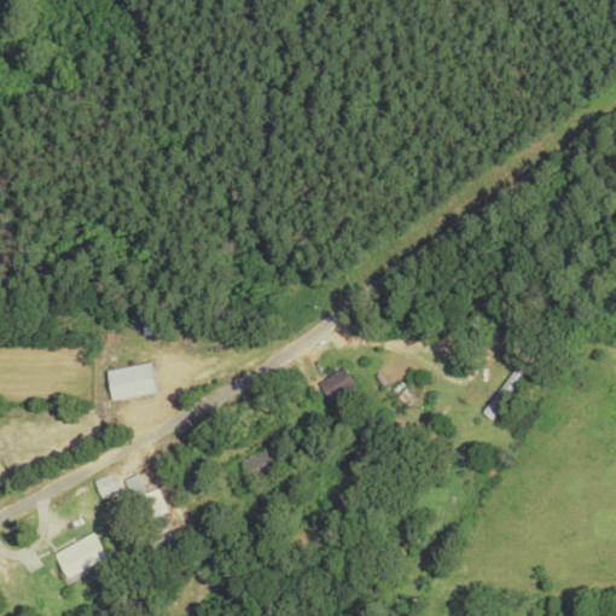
[(356,387),(346,366),(318,381),(330,401),(356,387)]
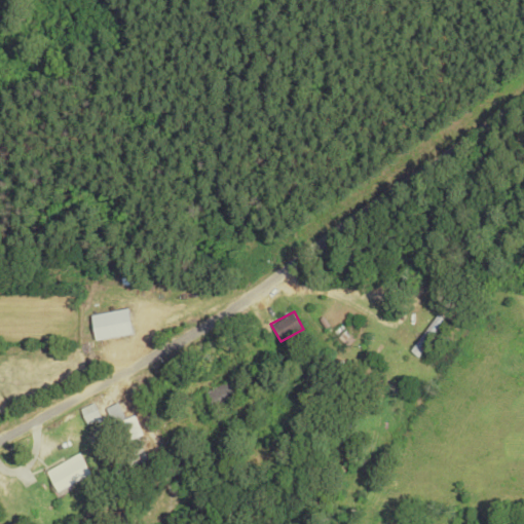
[(418,356),(444,320),(437,314),(411,350),(418,356)]
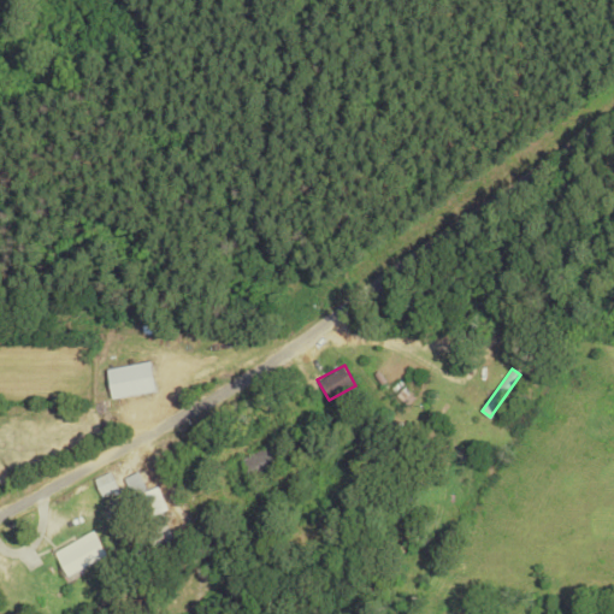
[(242,459),(254,482),(285,465),(273,442),(242,459)]
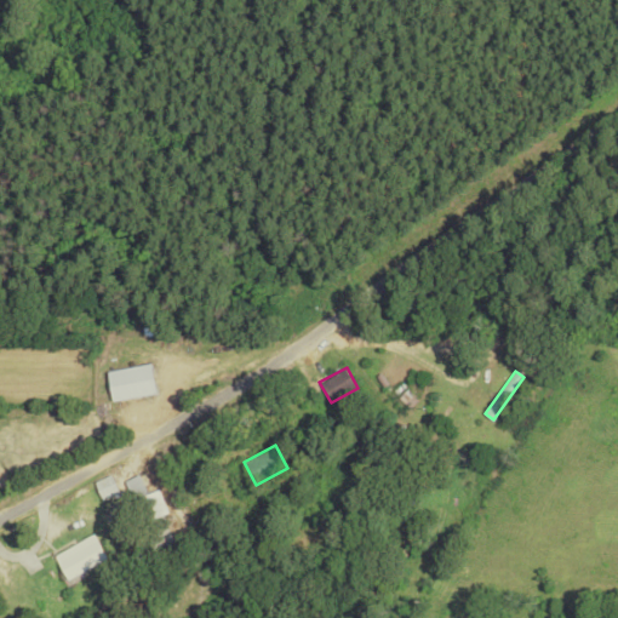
[(181,532),(159,491),(138,501),(161,542),(181,532)]
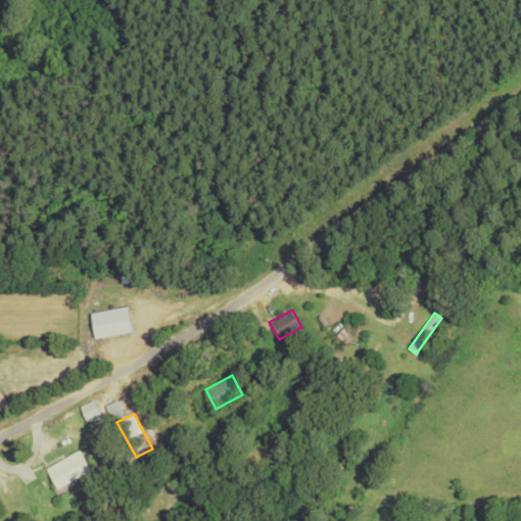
[(58,489),(91,470),(79,450),(46,469),(58,489)]
